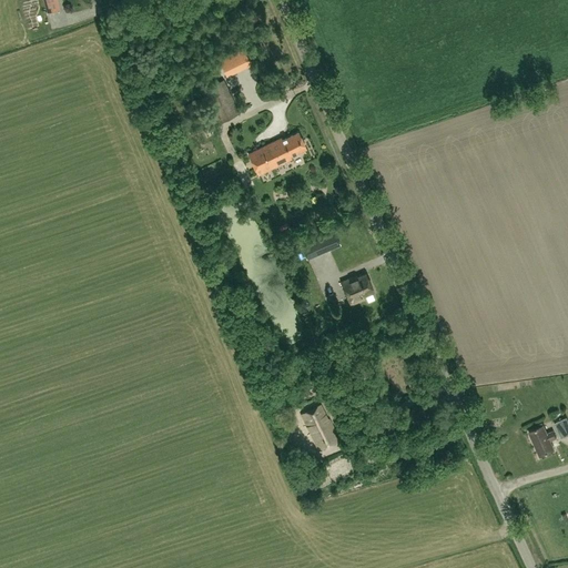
[(54,0),(42,0),(47,13),(58,10),(54,0)]
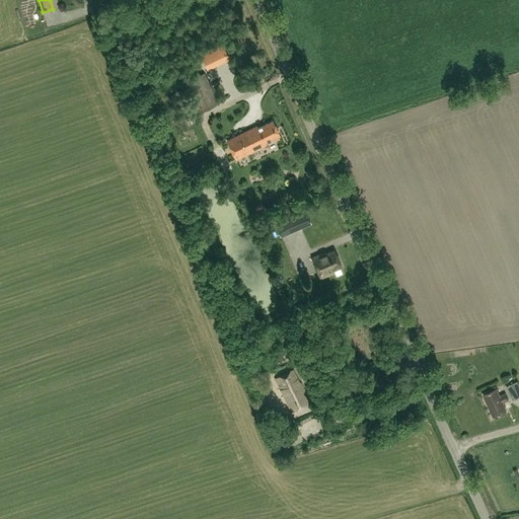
[(205,73),(184,83),(199,114),(218,103),(205,73)]
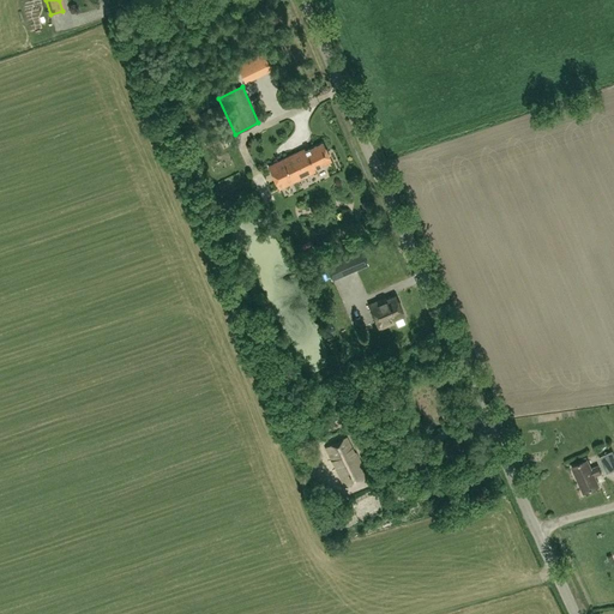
[(203,124),(223,114),(220,107),(199,115),(203,124)]
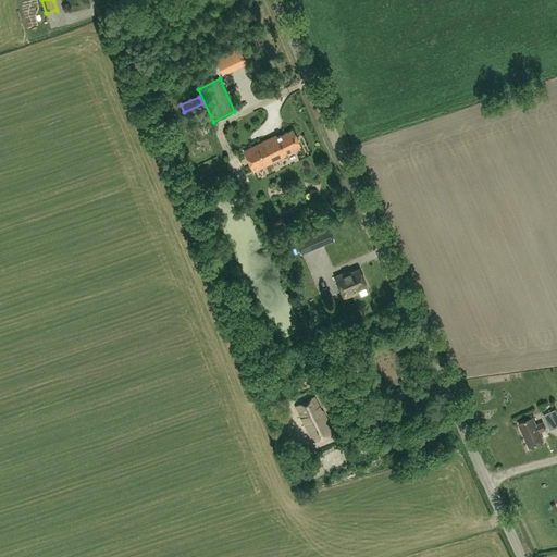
[(243,151),(254,172),(286,156),(285,153),(300,146),(293,130),(272,139),(271,137),(243,151)]
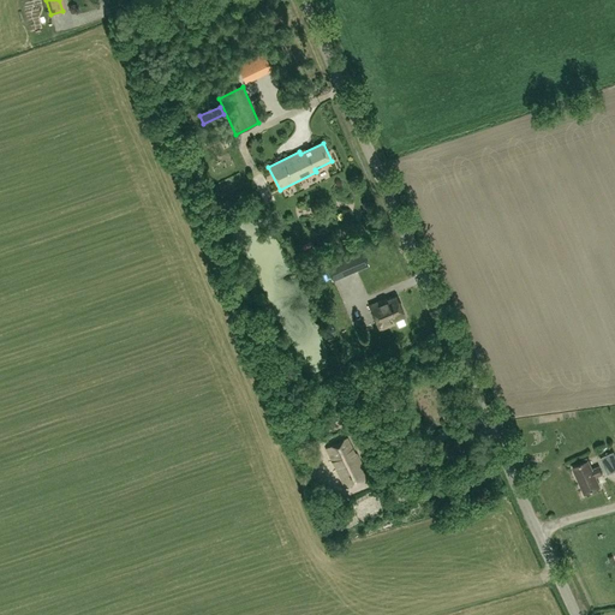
[(233,208),(230,201),(220,206),(224,213),(233,208)]
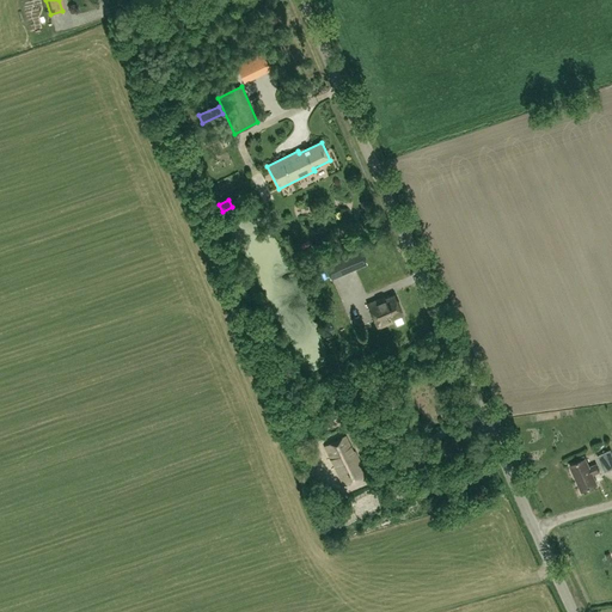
[(300,251),(311,244),(308,239),(298,246),(300,251)]
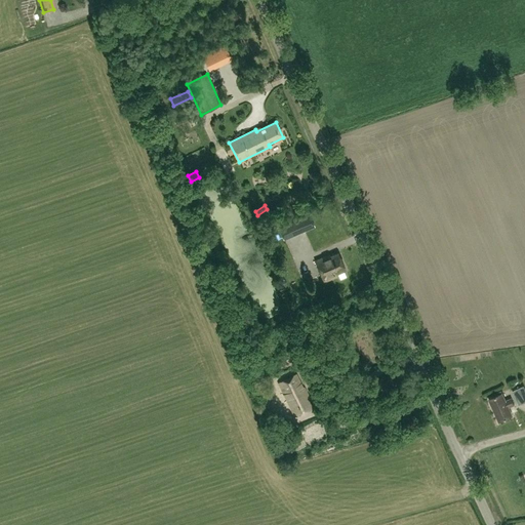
[(284,240),(315,227),(310,214),(278,228),(284,240)]
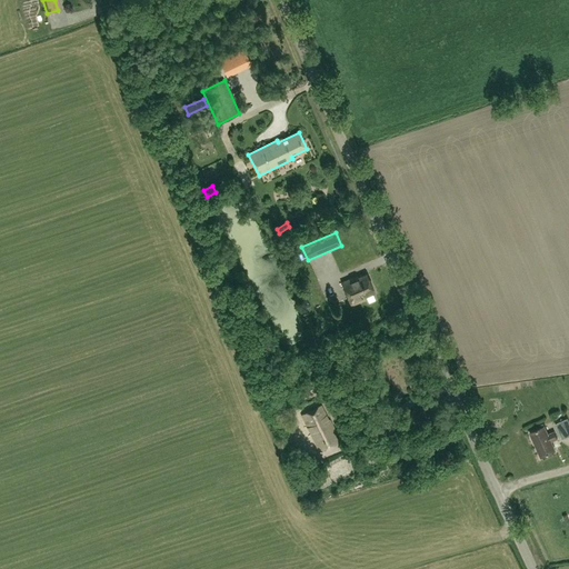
[(351,306),(362,300),(361,298),(375,292),(367,275),(353,280),(352,278),(341,282),(351,306)]
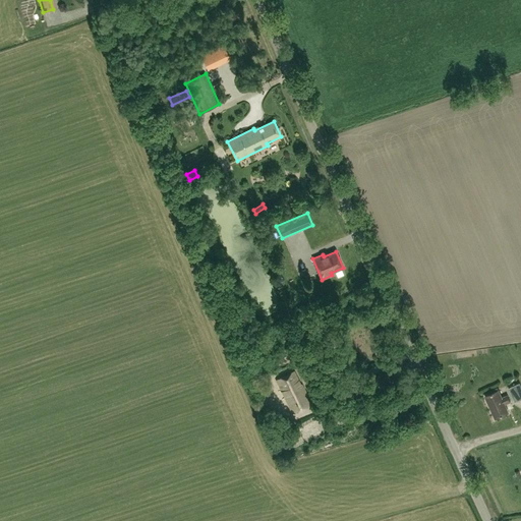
[(339,339),(333,326),(327,329),(334,342),(339,339)]
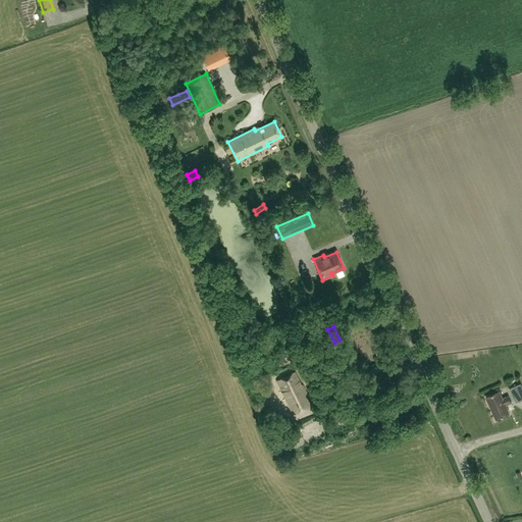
[(369,368),(379,365),(377,360),(368,363),(369,368)]
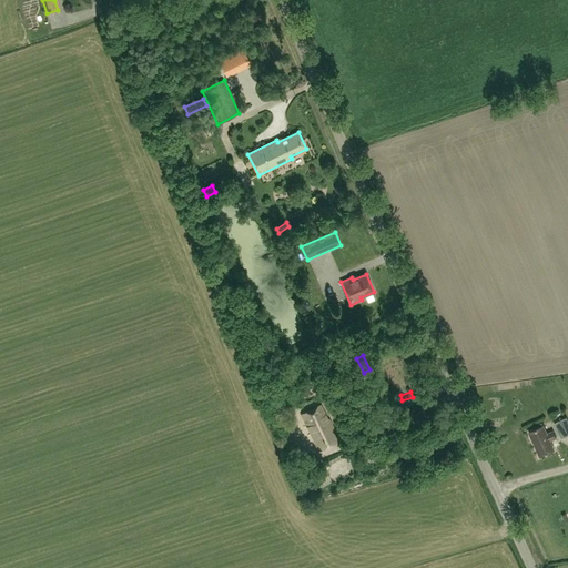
[(331,414),(338,411),(334,402),(326,405),(331,414)]
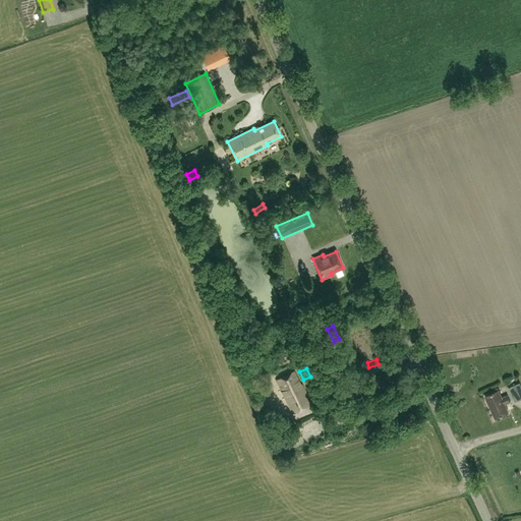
[(300,386),(293,371),(276,381),(293,413),(310,404),(301,385),(300,386)]
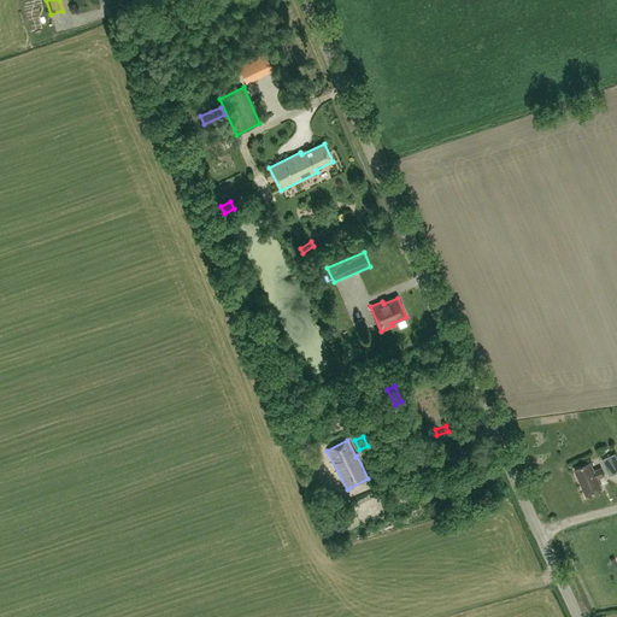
[(616,457),(616,453),(603,459),(610,476),(616,472),(616,457)]
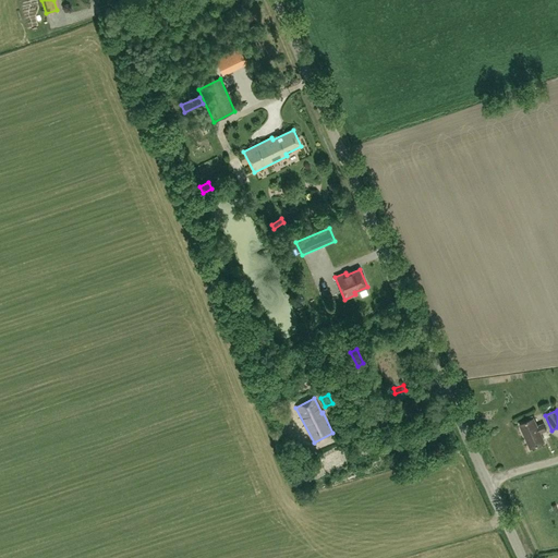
[(533,417),(520,424),(531,448),(544,441),(540,433),(546,429),(543,423),(537,426),(533,417)]
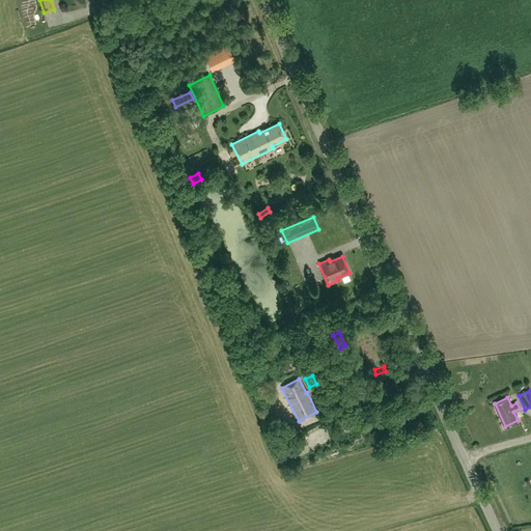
[(297,434),(295,426),(280,431),(283,439),(297,434)]
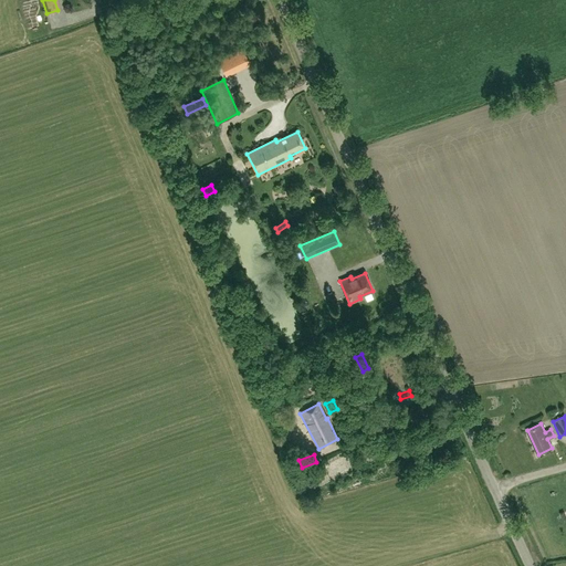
[(315,488),(308,472),(300,477),(306,491),(315,488)]
